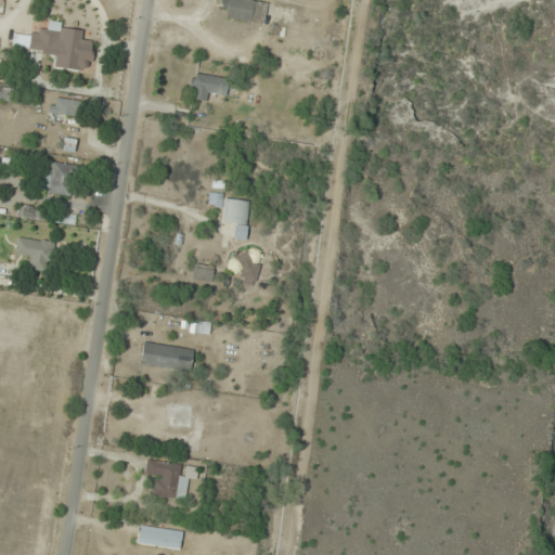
[(266,0),(259,0),(224,0),(224,20),(265,22),(266,0)]
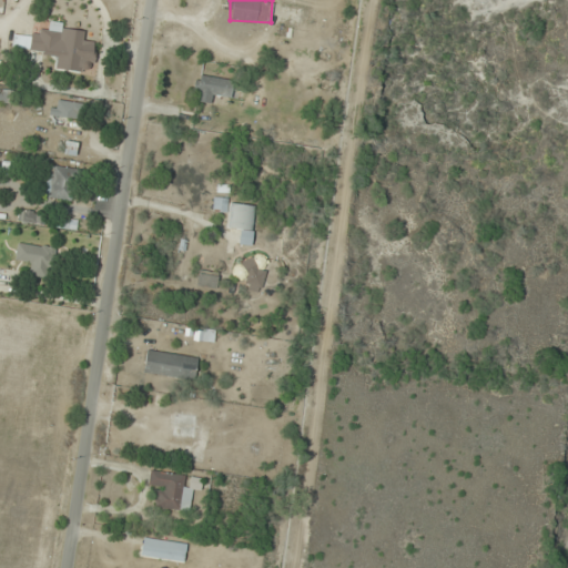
[(29,52),(58,56),(56,70),(87,73),(88,63),(93,64),(95,42),(83,41),(84,29),(49,26),(49,32),(31,31),(29,52)]
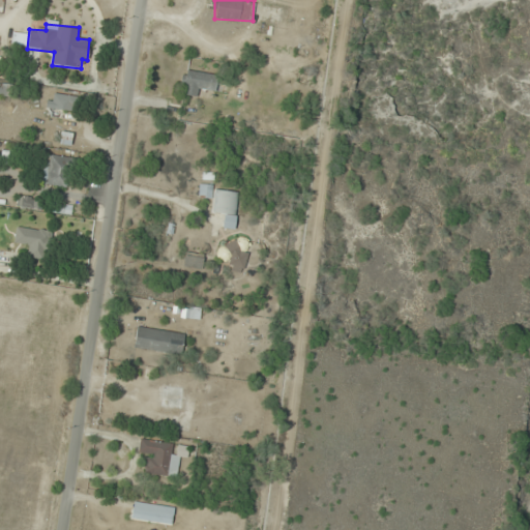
[(196,97),(199,87),(214,92),(218,79),(186,68),(179,91),(196,97)]
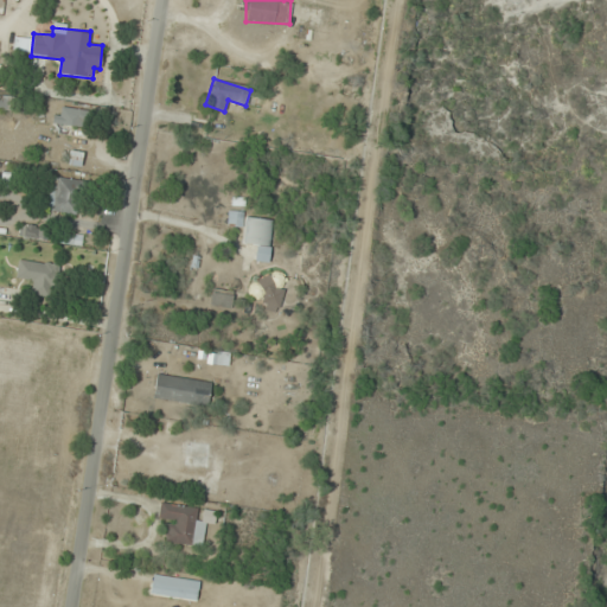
[(83,127),(84,109),(61,108),(59,126),(83,127)]
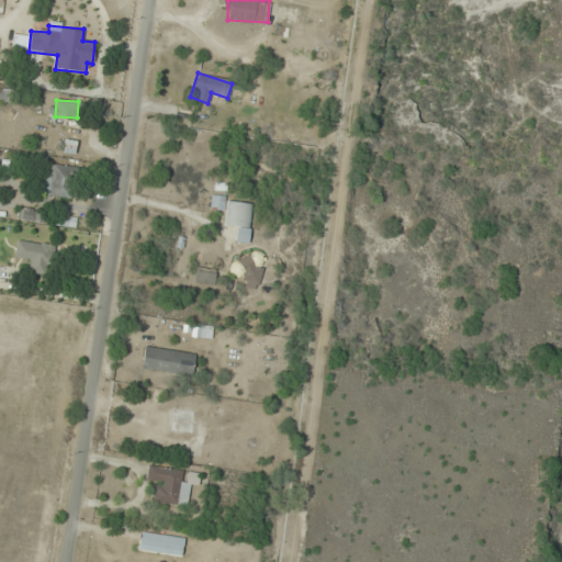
[(62,153),(75,154),(77,142),(63,141),(62,153)]
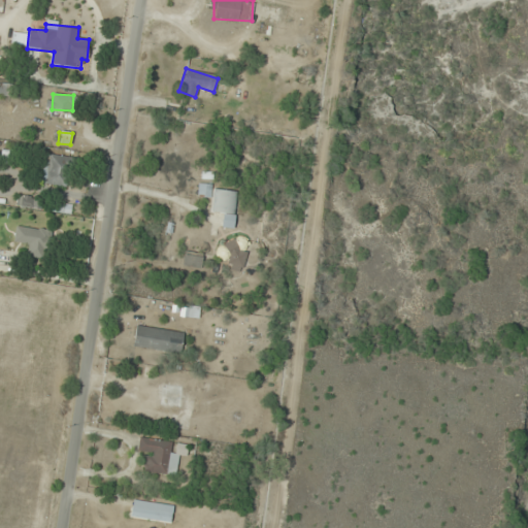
[(70,157),(45,154),(41,184),(66,187),(70,157)]
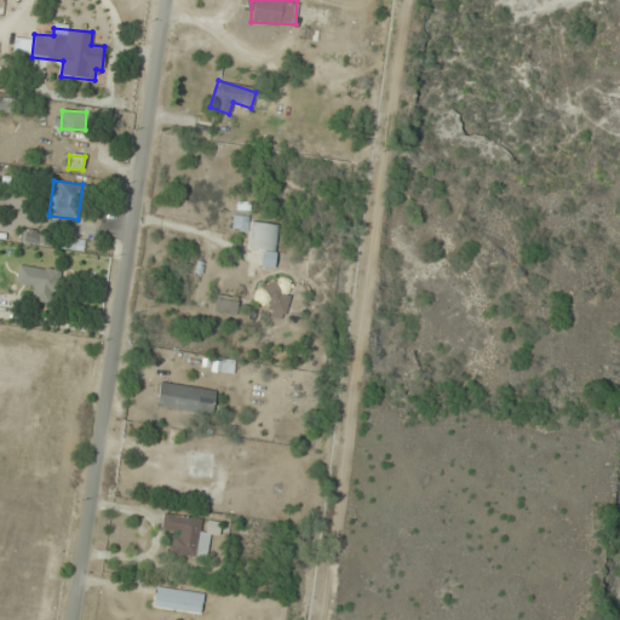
[(248,218),(235,217),(234,230),(247,231),(248,218)]
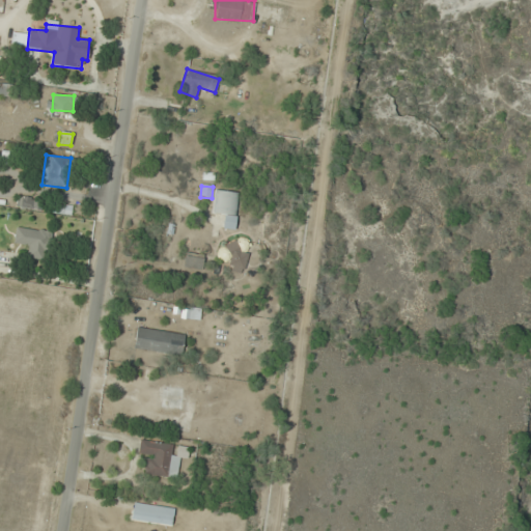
[(238,192),(216,191),(214,214),(224,215),(223,228),(235,229),(238,192)]
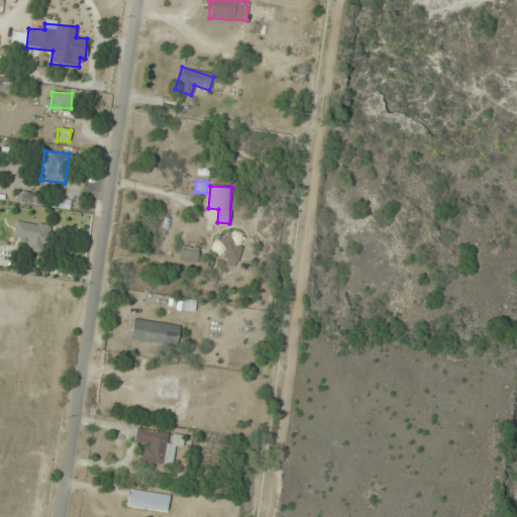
[(42,251),(45,225),(15,221),(13,237),(28,239),(27,249),(42,251)]
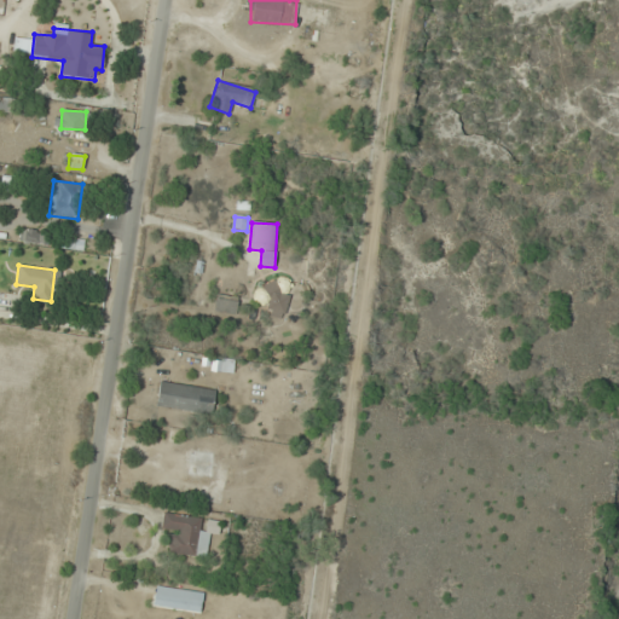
[(279,318),(298,293),(273,277),(255,301),(279,318)]
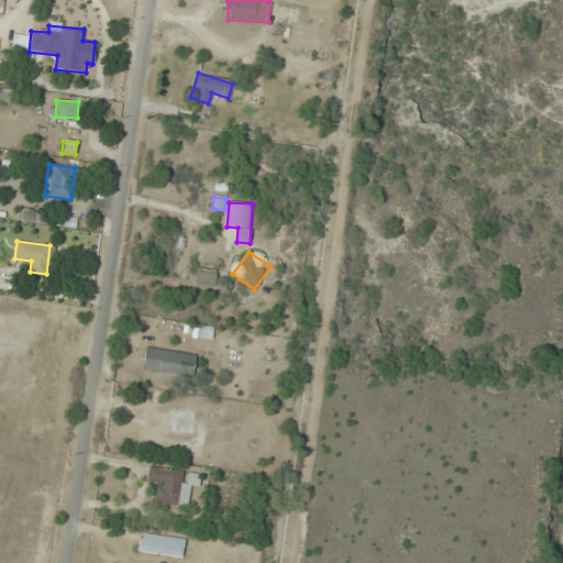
[(196,354),(144,348),(142,370),(194,376),(196,354)]
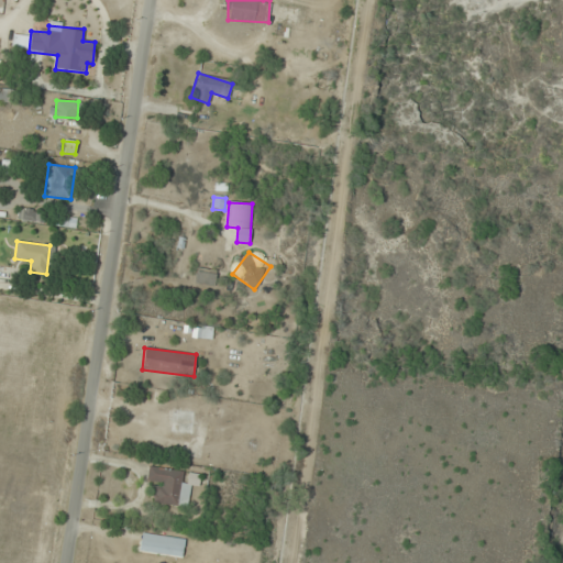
[(147,481),(156,482),(154,504),(188,507),(190,484),(199,485),(200,475),(184,474),(184,471),(150,466),(147,481)]
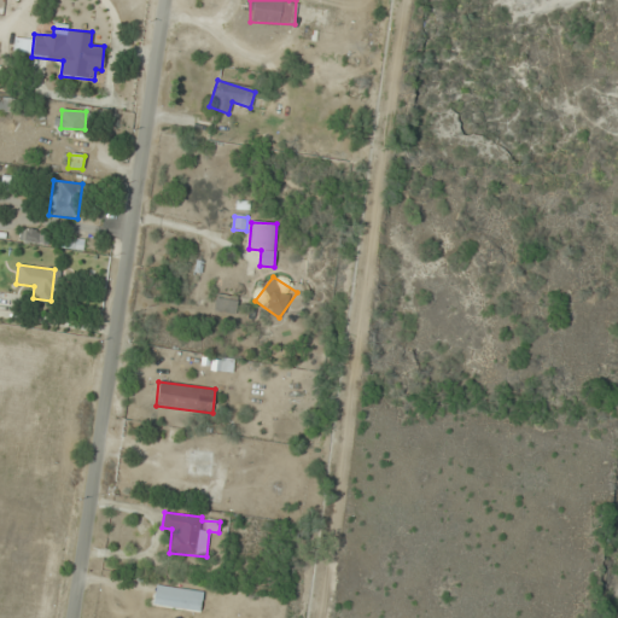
[(200,612),(203,593),(156,586),(152,606),(200,612)]
